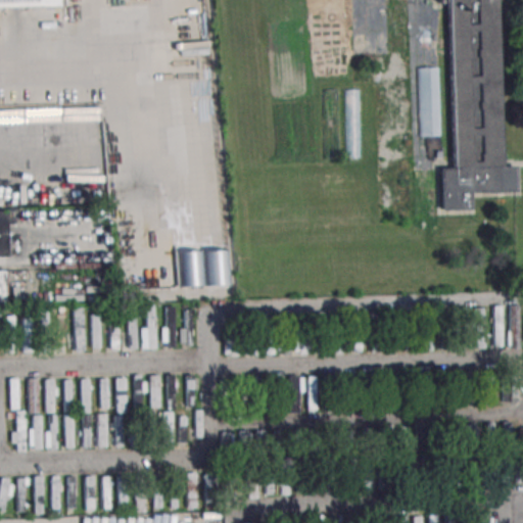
[(437,0),(438,3),(447,3),(450,169),(439,170),(440,210),(471,209),(471,193),(514,192),(514,167),(503,167),(498,0),(437,0)]
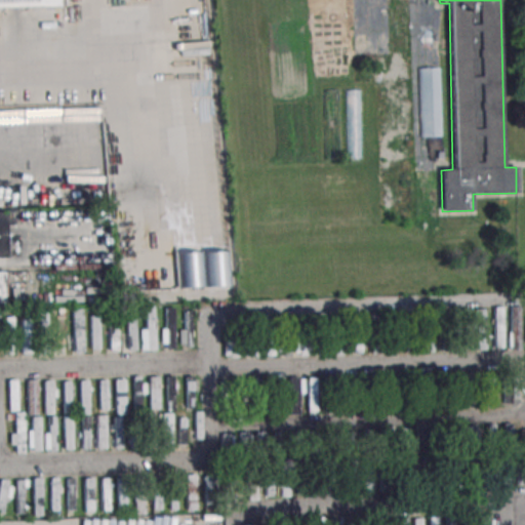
[(347,159),(361,159),(361,89),(347,89),(347,159)]
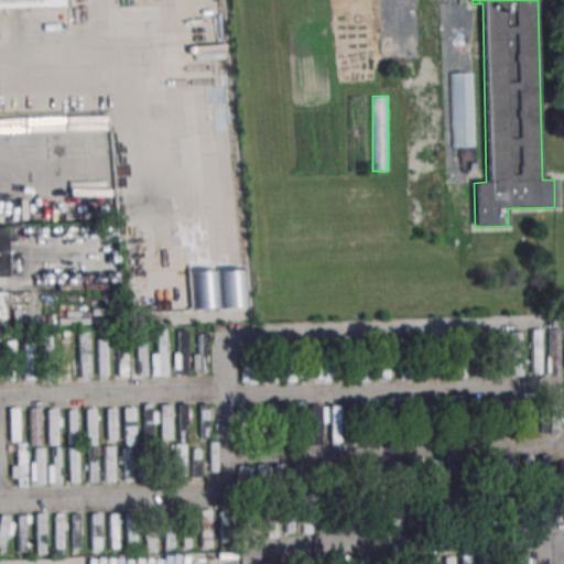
[(0,226),(8,226),(9,278),(0,278),(0,226)]
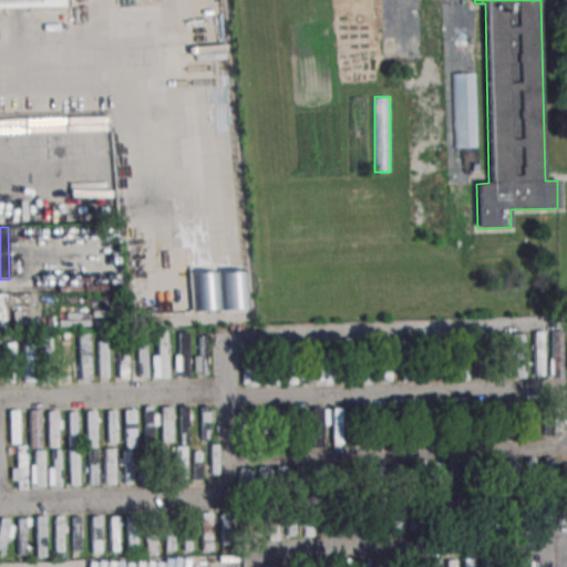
[(246,272),(220,272),(222,309),(246,309),(246,272)]
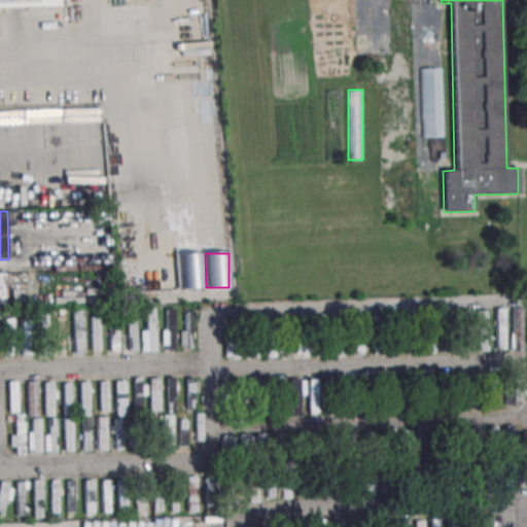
[(522,350),(522,307),(511,307),(511,350),(522,350)]
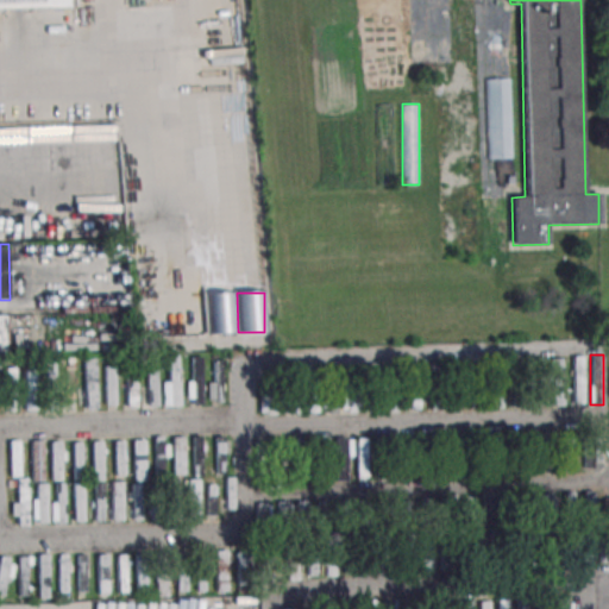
[(165,406),(179,406),(179,356),(165,356),(165,406)]
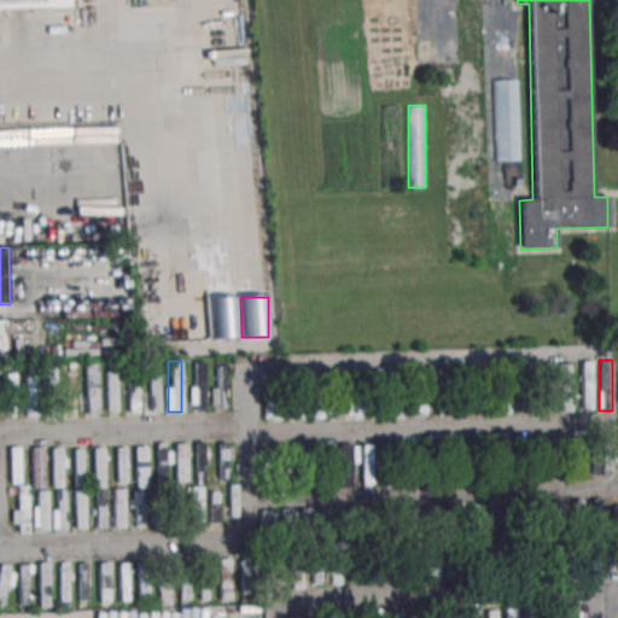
[(593,361),(582,361),(582,409),(593,409),(593,361)]
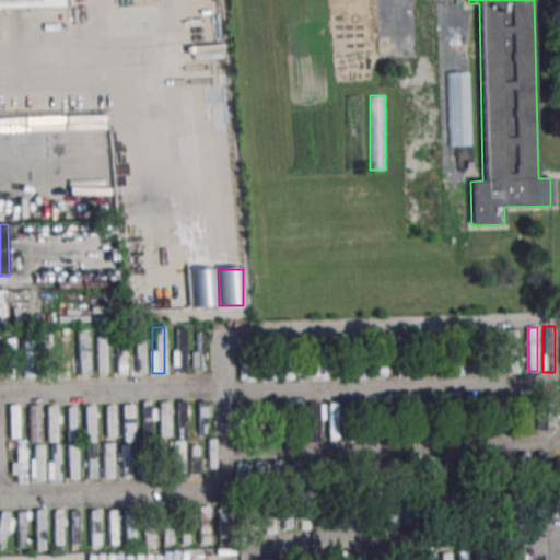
[(174,328),(174,371),(186,371),(186,328),(174,328)]
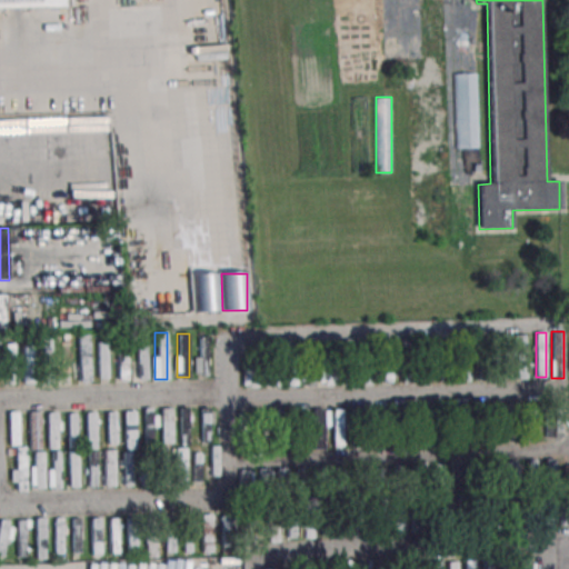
[(78,381),(90,381),(90,335),(78,335),(78,381)]
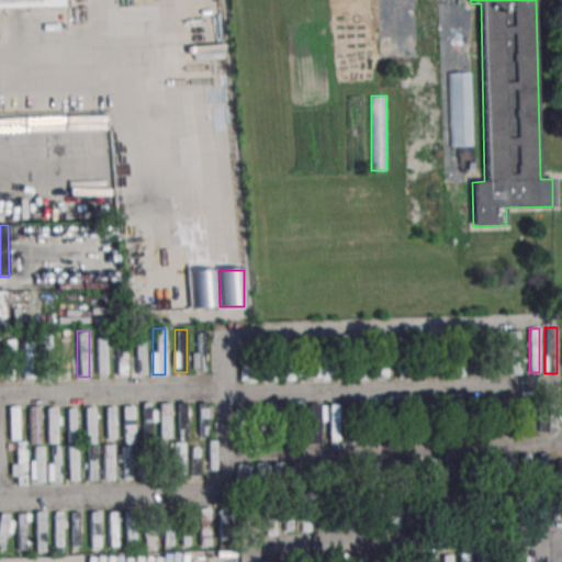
[(508,330),(509,375),(520,374),(519,330),(508,330)]
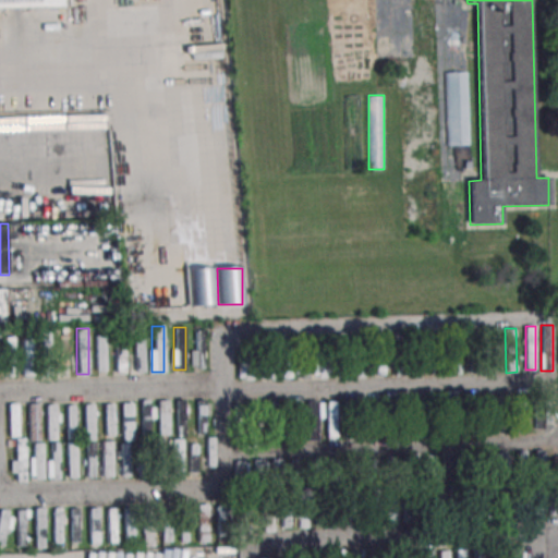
[(50,361),(50,332),(41,332),(41,361),(50,361)]
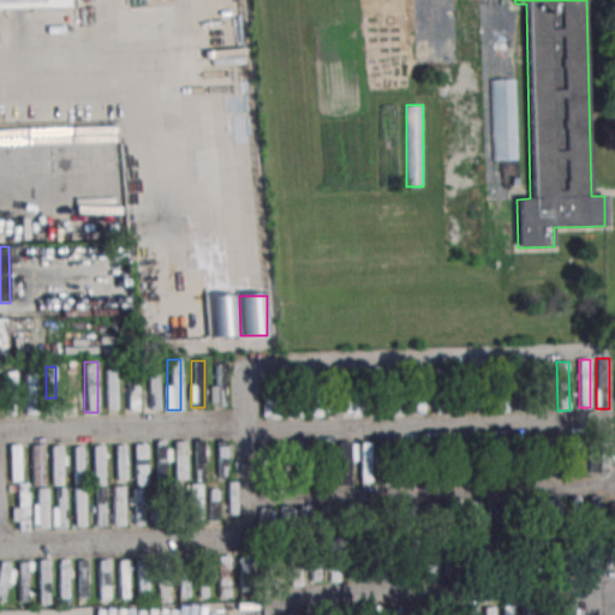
[(224,405),(224,366),(212,366),(212,405),(224,405)]
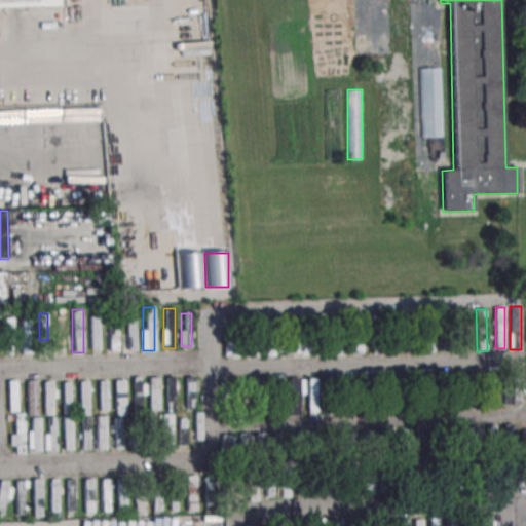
[(100,350),(100,316),(90,316),(90,350),(100,350)]
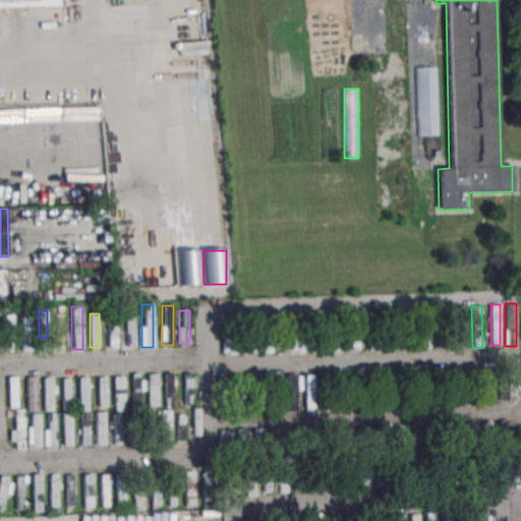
[(126,347),(135,347),(135,314),(126,314),(126,347)]
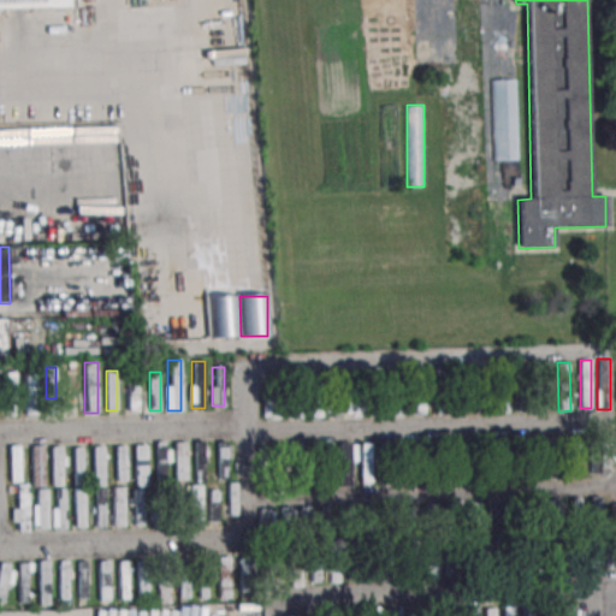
[(5,414),(16,414),(16,373),(5,373),(5,414)]
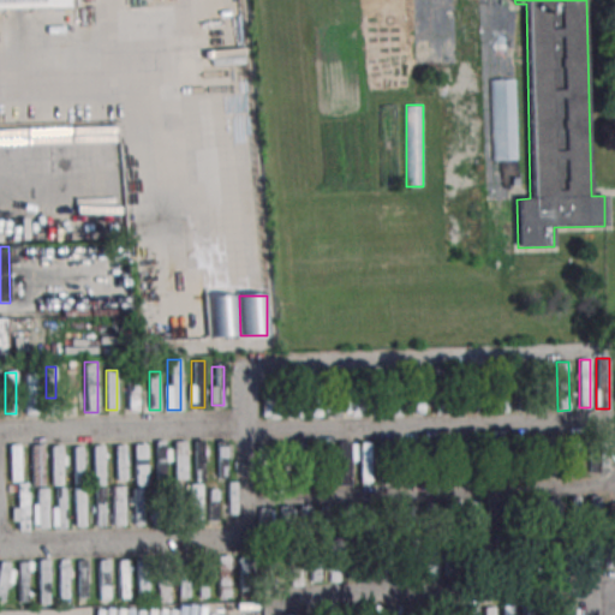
[(24,415),(36,415),(36,374),(24,374),(24,415)]
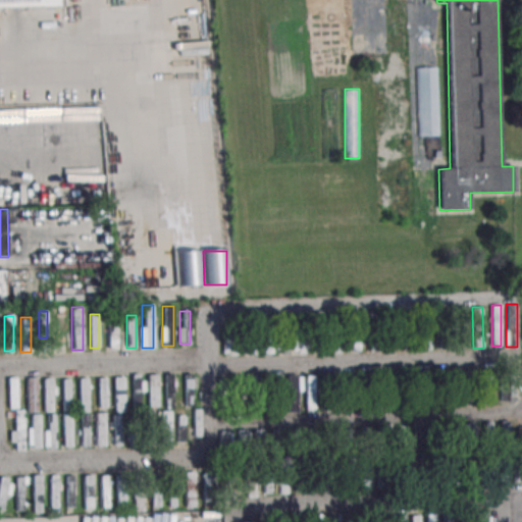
[(118,317),(108,317),(108,348),(118,348),(118,317)]
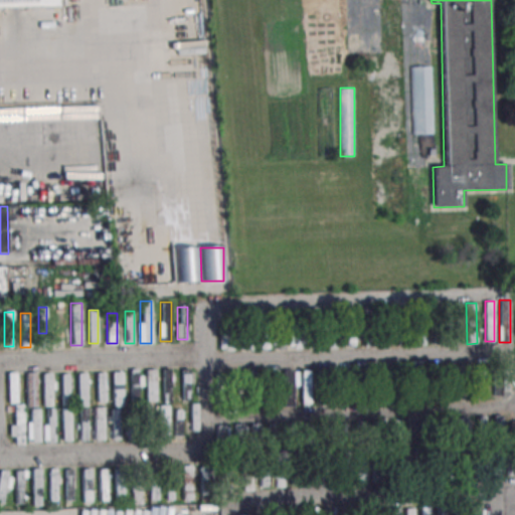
[(427,344),(427,327),(415,326),(414,343),(427,344)]
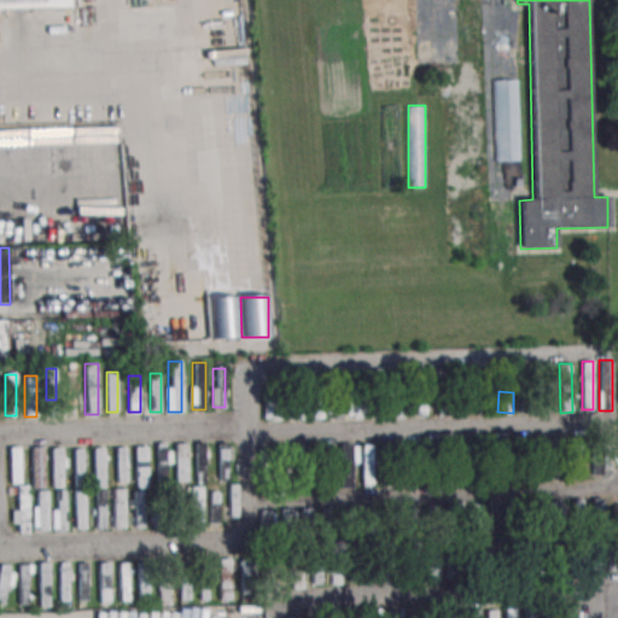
[(266,419),(286,418),(285,396),(263,397),(266,419)]
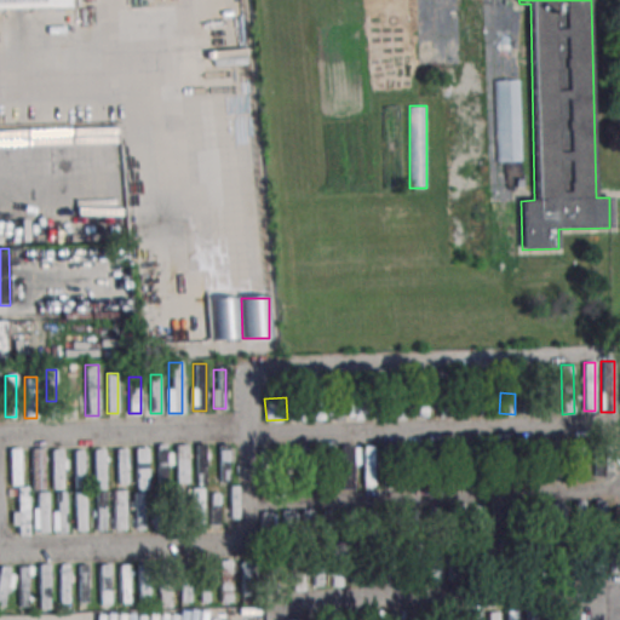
[(428,414),(426,397),(418,397),(419,415),(428,414)]
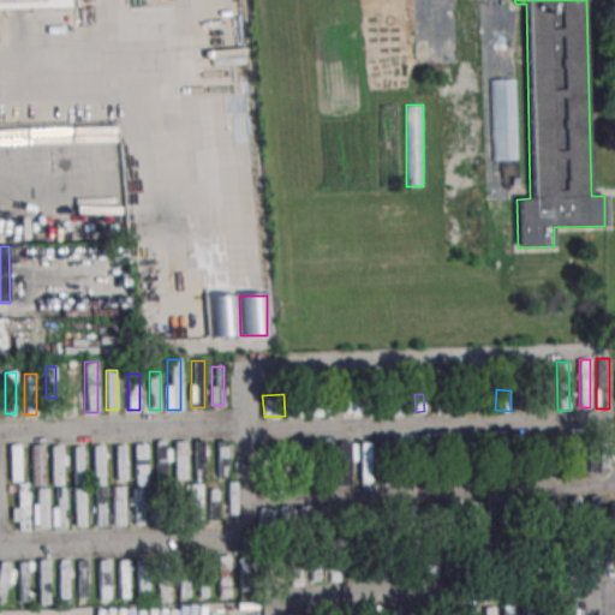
[(543,410),(548,400),(539,395),(533,405),(543,410)]
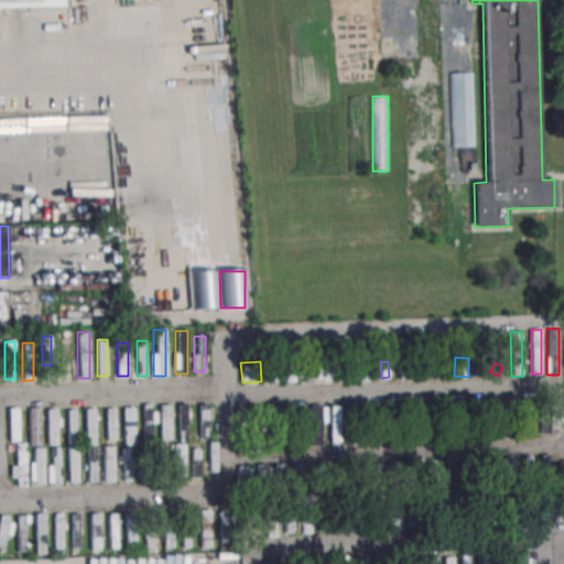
[(358,365),(356,379),(368,380),(369,367),(358,365)]
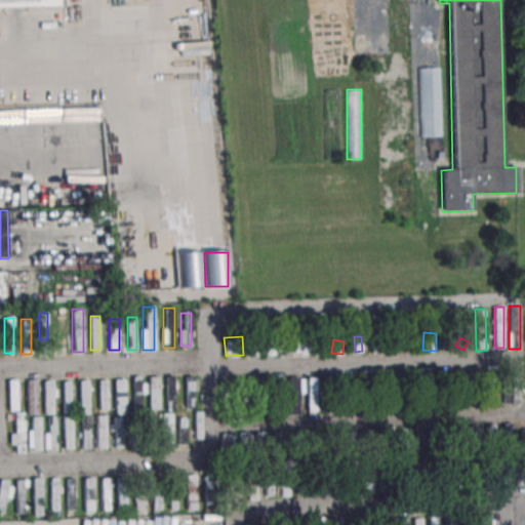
[(281,355),(289,354),(287,344),(279,346),(281,355)]
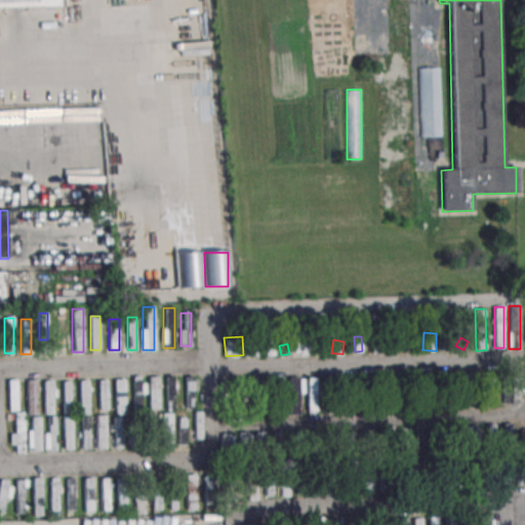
[(165,409),(173,409),(174,375),(166,375),(165,409)]
